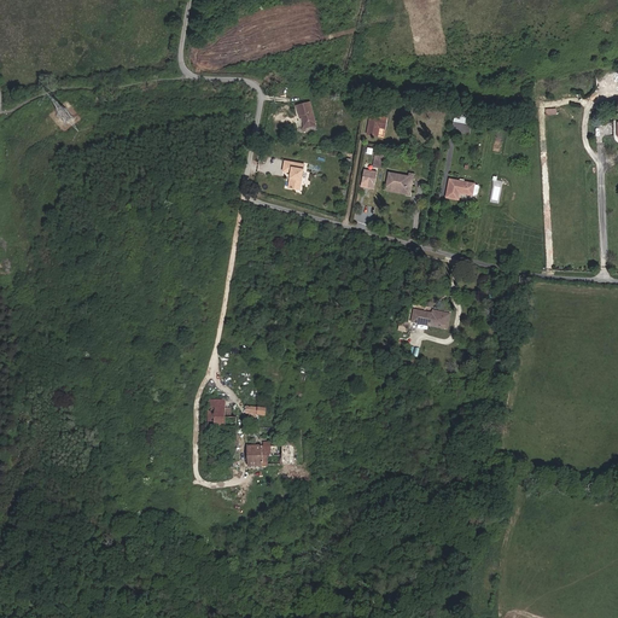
[(315,123),(310,101),(297,105),(299,116),(302,116),(302,118),(303,123),(308,126),(315,123)]
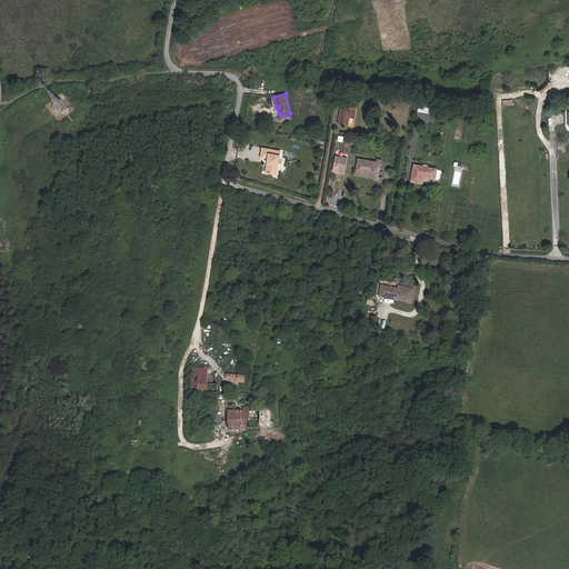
[(433,115),(436,107),(419,103),(418,111),(433,115)]
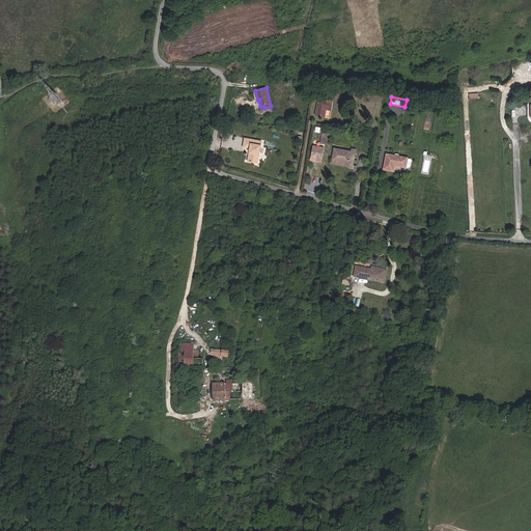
[(325,117),(327,110),(331,111),(333,102),(318,99),(315,115),(325,117)]
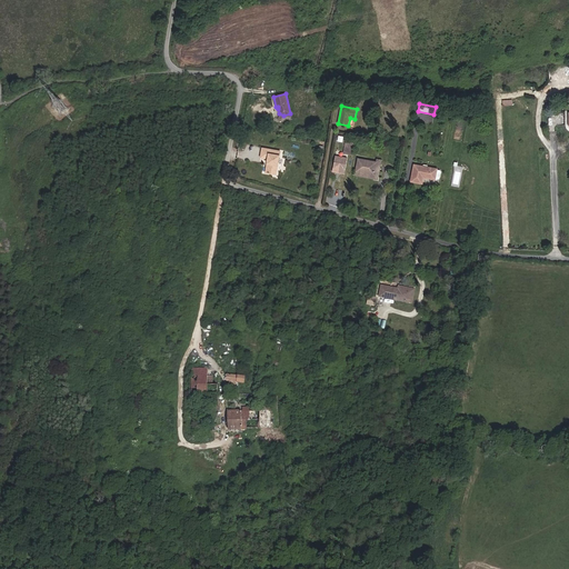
[(352,155),(355,143),(346,141),(343,153),(352,155)]
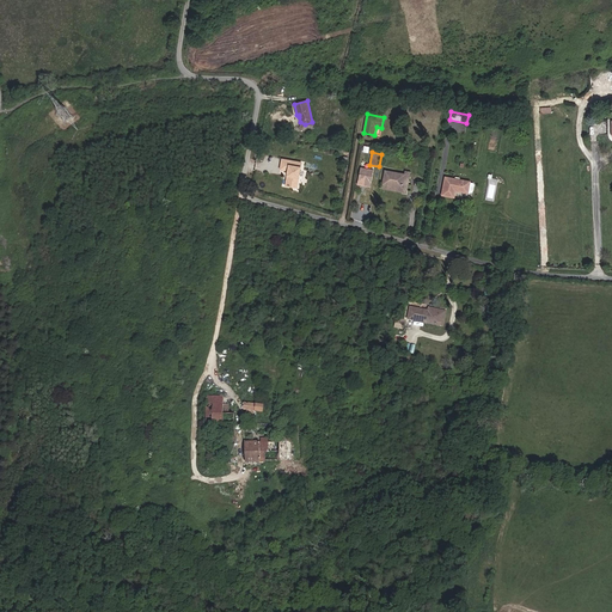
[(298,185),(301,163),(282,159),(280,170),(288,171),(286,185),(293,187),(294,184),(298,185)]
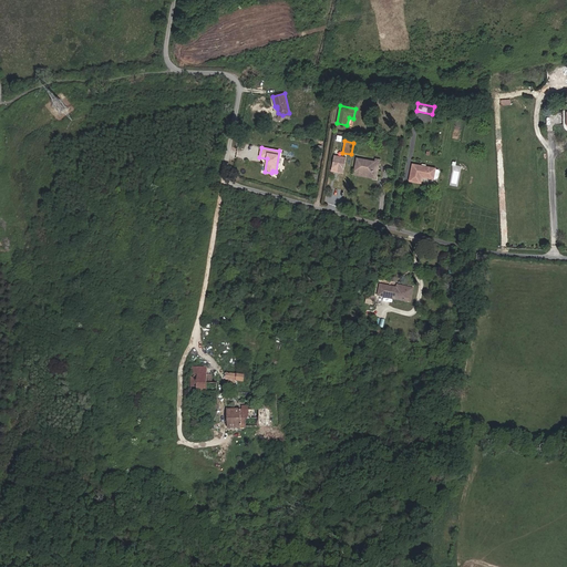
[(343,169),(346,157),(334,155),(331,167),(343,169)]
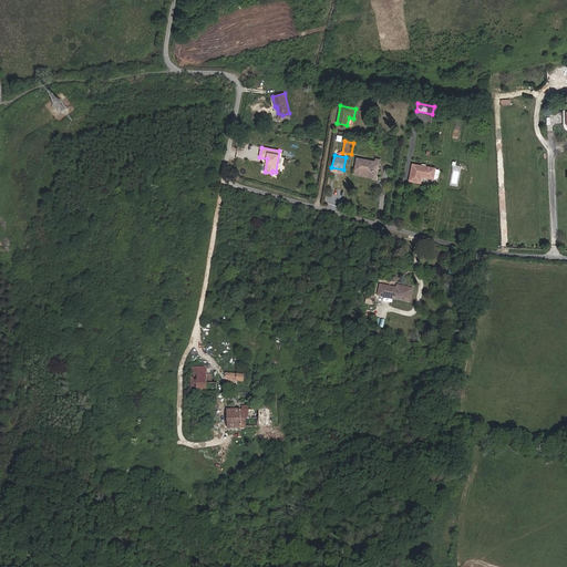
[(373,174),(374,166),(379,167),(380,160),(375,158),(374,162),(357,158),(354,171),(373,174)]
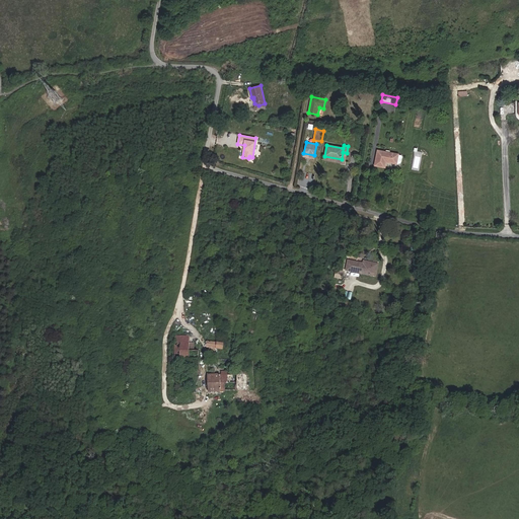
[(398,155),(398,154),(378,150),(375,165),(385,167),(386,161),(386,160),(388,160),(388,162),(396,163),(398,155)]
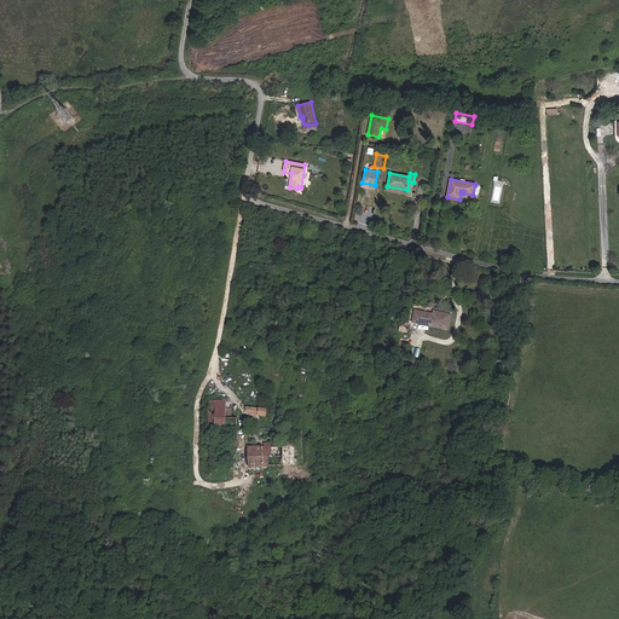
[(411,195),(414,183),(409,181),(408,190),(387,186),(386,191),(411,195)]
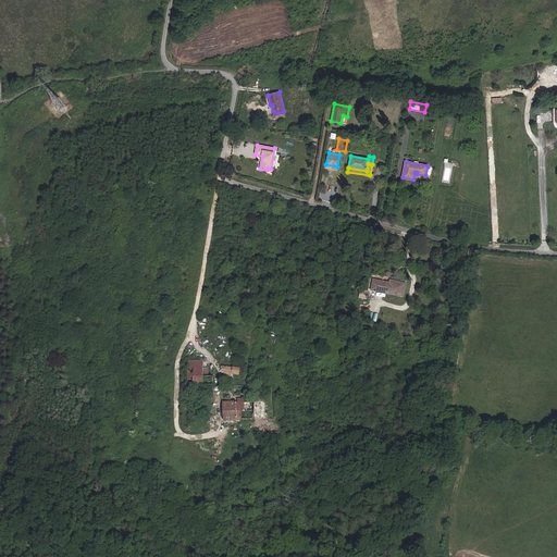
[(403,297),(406,284),(391,281),(390,283),(373,280),(371,291),(403,297)]
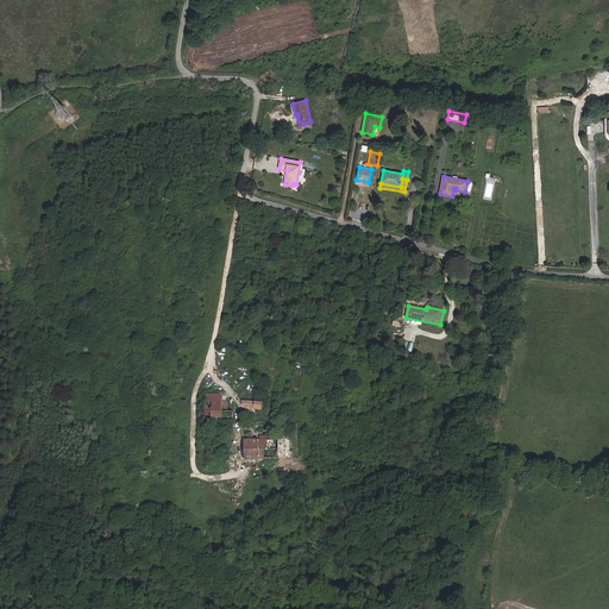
[(227,412),(227,402),(223,402),(223,401),(221,401),(206,401),(205,422),(214,422),(215,412),(221,412),(227,412)]
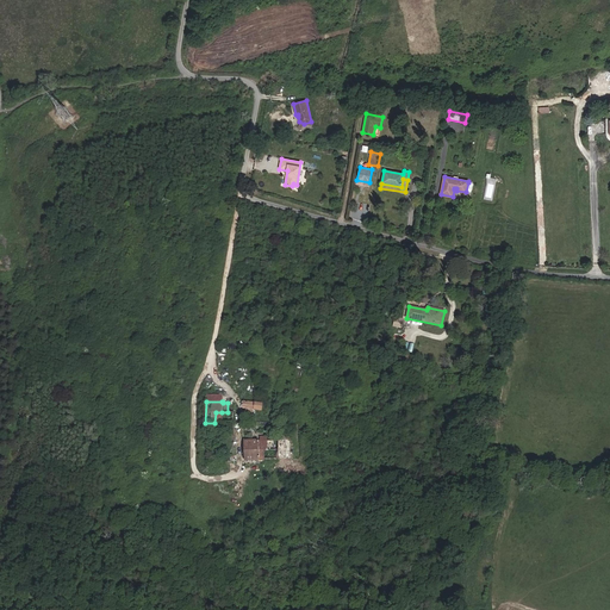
[(261,411),(262,404),(255,403),(244,402),(243,408),(247,409),(246,411),(251,412),(253,409),(261,411)]
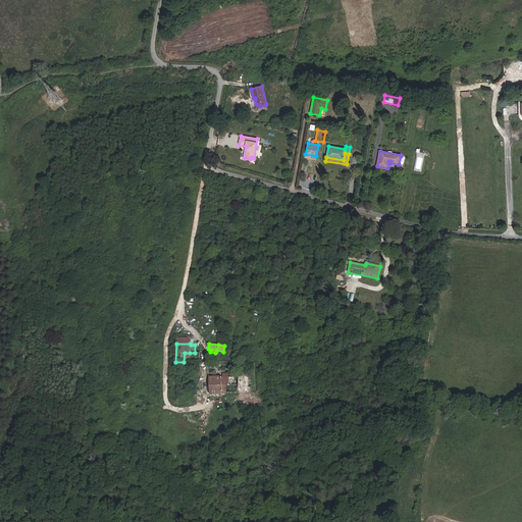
[(226,394),(225,373),(223,373),(223,377),(209,377),(210,394),(226,394)]
